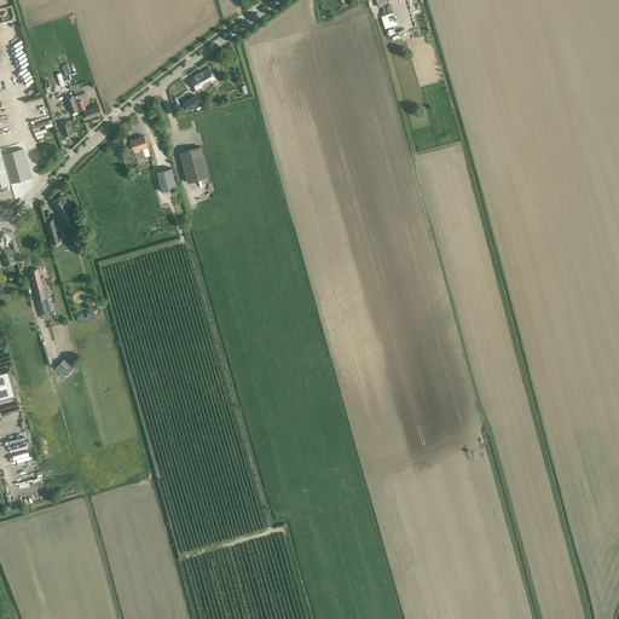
[(382,15),(385,28),(397,25),(394,12),(382,15)]
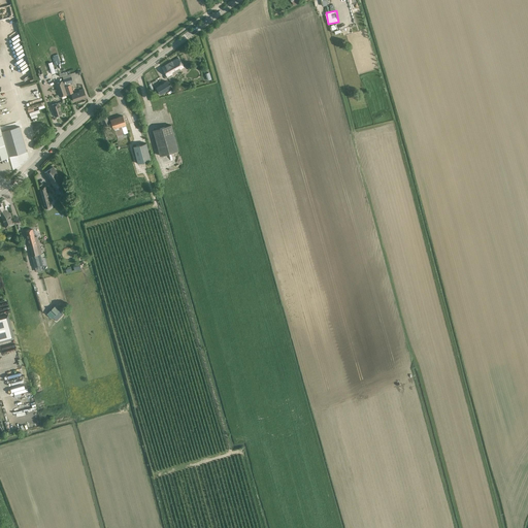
[(184,67),(180,62),(178,58),(162,67),(167,77),(172,74),(173,75),(180,71),(179,69),(184,67)]
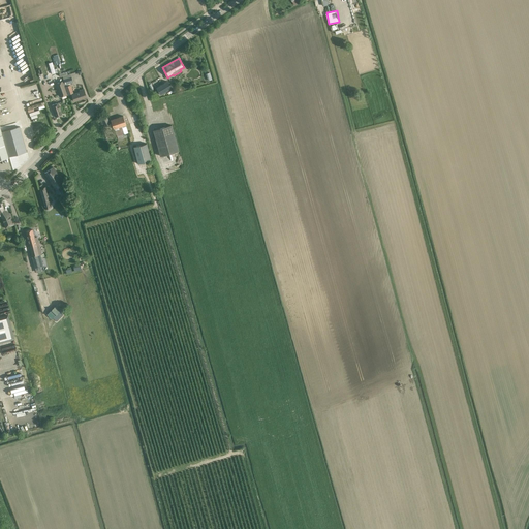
[(65,86),(67,90),(68,95),(71,96),(72,96),(74,101),(87,97),(84,89),(79,91),(80,92),(72,94),(69,82),(72,81),(71,76),(64,79),(66,86),(65,86)]
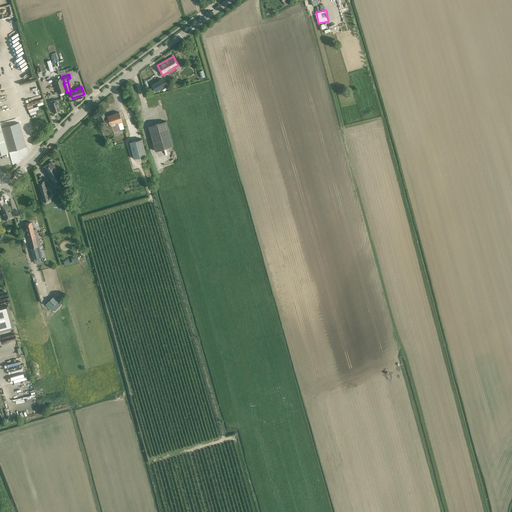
[(59,94),(65,92),(60,79),(54,81),(59,94)]
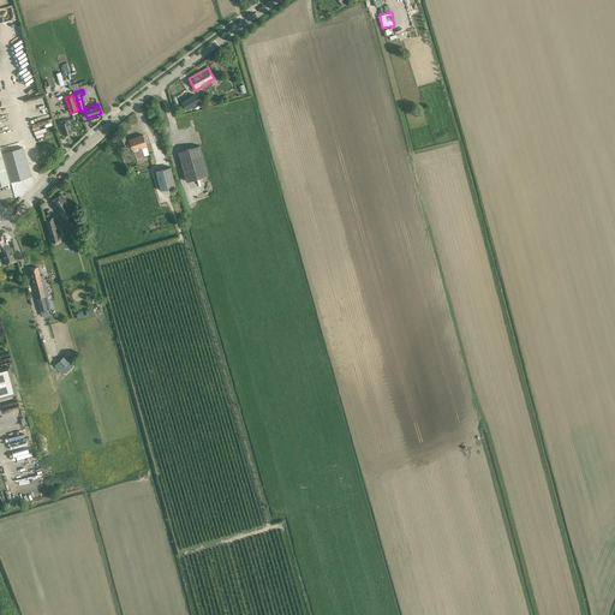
[(195,95),(183,102),(187,111),(199,103),(195,95)]
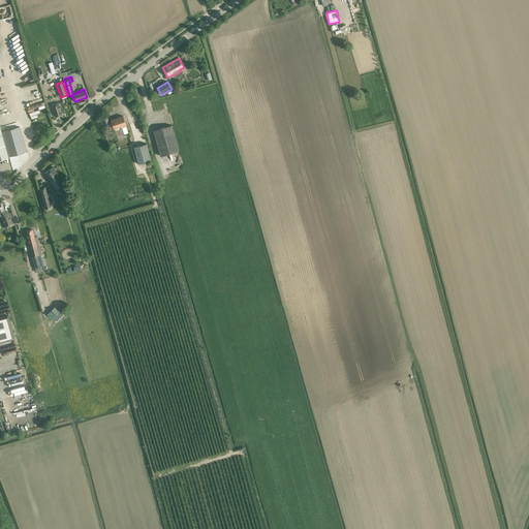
[(162,102),(153,104),(154,112),(164,109),(162,102)]
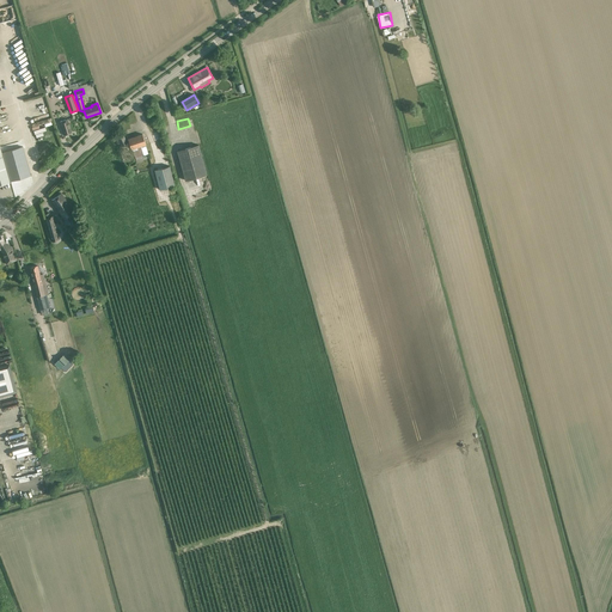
[(67,120),(60,122),(65,135),(72,133),(67,120)]
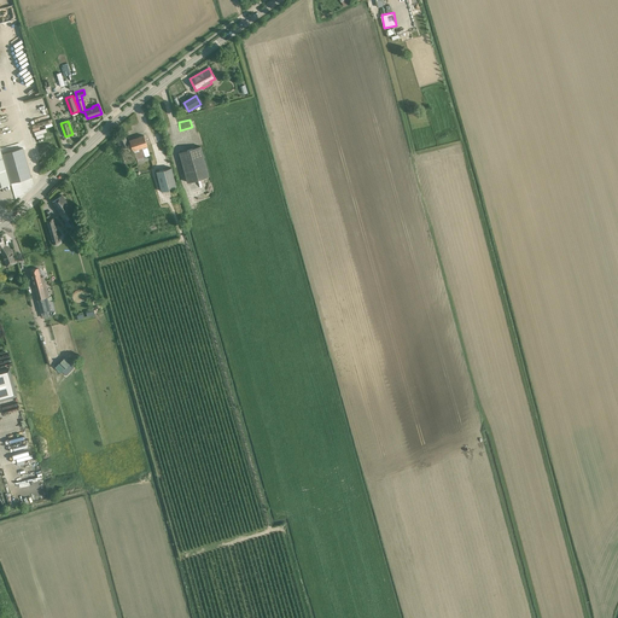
[(115,138),(117,144),(118,146),(121,145),(122,149),(129,145),(122,132),(116,134),(117,136),(115,138)]
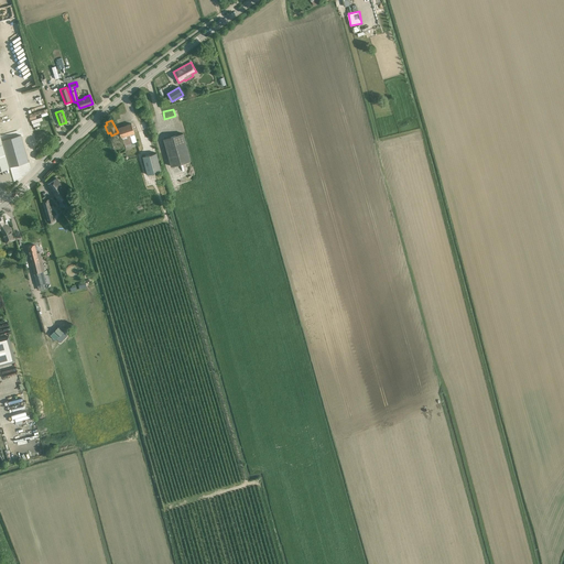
[(126,148),(131,145),(130,143),(137,141),(131,123),(118,128),(121,137),(122,137),(122,138),(127,136),(128,139),(123,140),(126,148)]
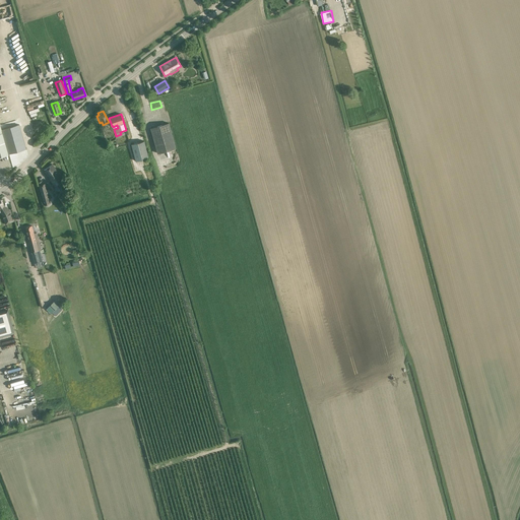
[(150,128),(157,153),(176,148),(169,123),(150,128)]
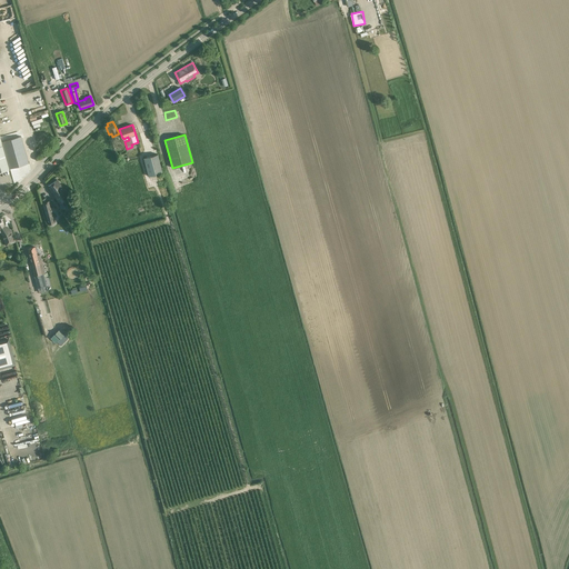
[(0,137),(0,171),(9,169),(0,137)]
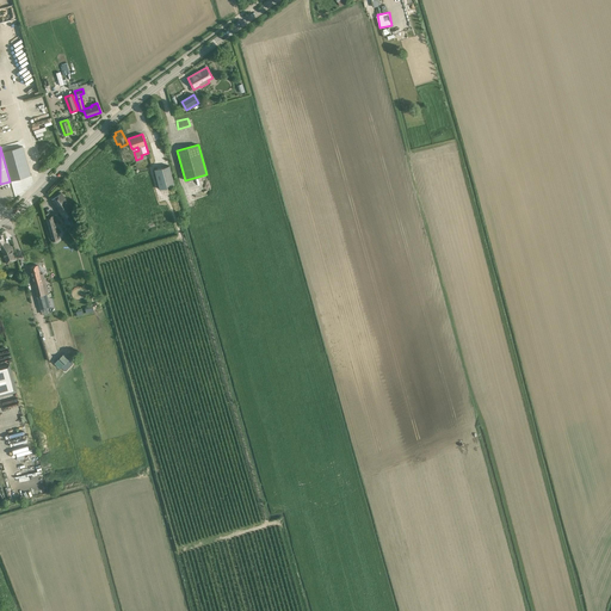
[(1,153),(10,181),(31,176),(23,147),(1,153)]
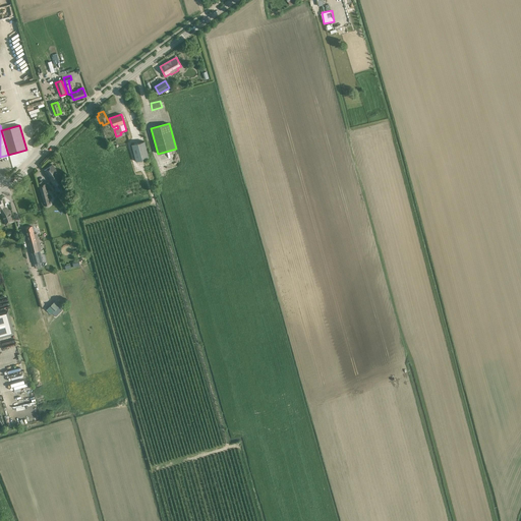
[(131,145),(135,161),(150,158),(145,141),(131,145)]
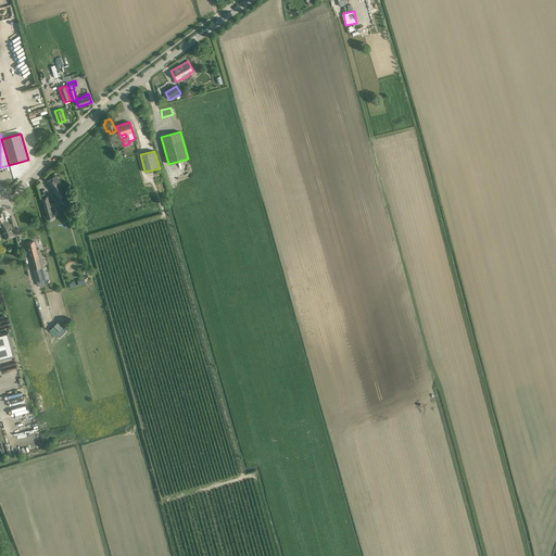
[(67,192),(65,189),(55,176),(47,181),(59,199),(67,192)]
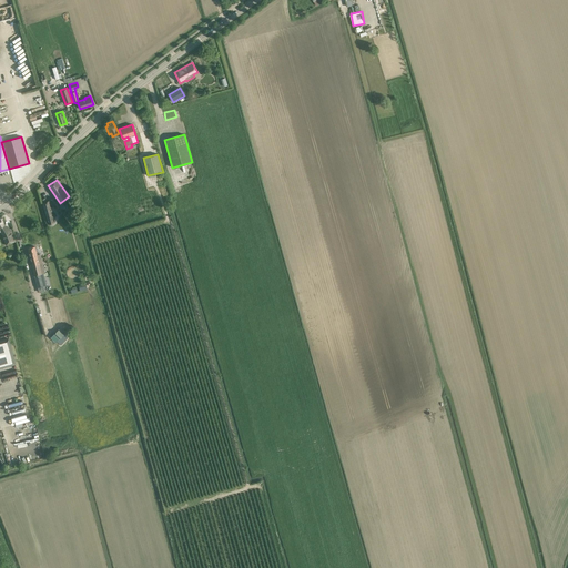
[(49,201),(42,203),(49,224),(54,222),(49,201)]
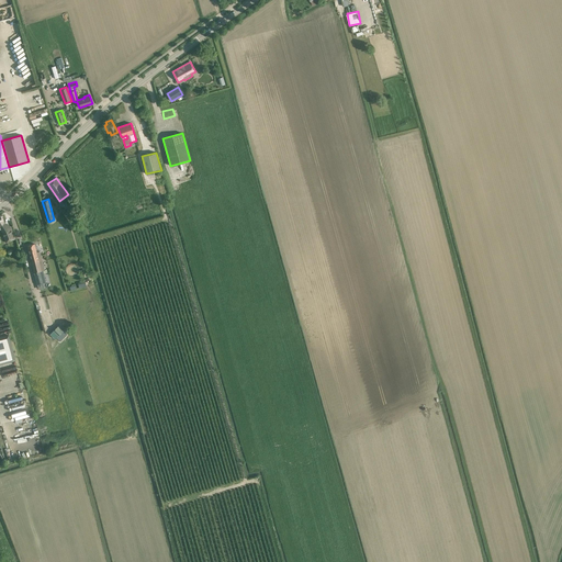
[(0,216),(0,229),(1,231),(6,243),(17,238),(11,226),(3,223),(2,221),(3,221),(0,216)]
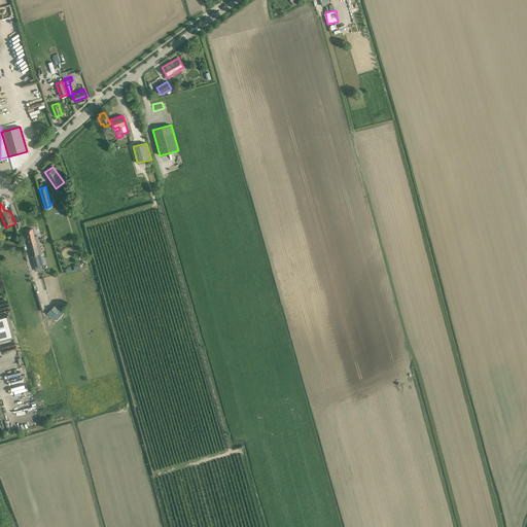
[(35,230),(34,230),(33,230),(32,229),(26,231),(35,267),(43,265),(40,253),(42,253),(38,241),(37,236),(34,237),(34,234),(35,234),(36,233),(35,230)]
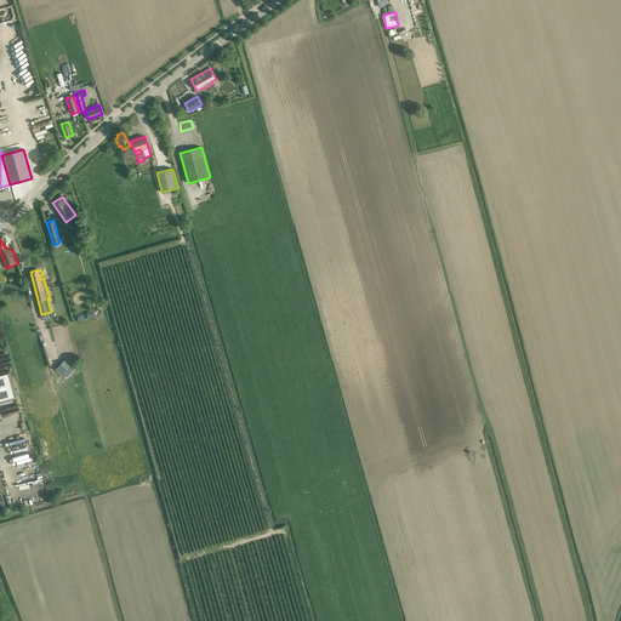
[(0,402),(17,397),(10,369),(0,371),(0,402)]
